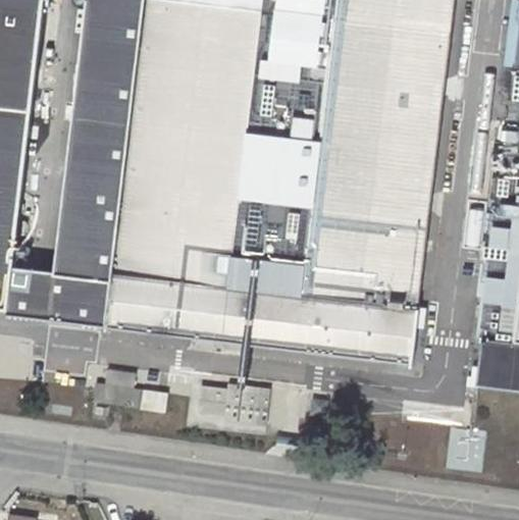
[(106,326),(106,327),(412,364),(417,315),(414,315),(452,0),(0,0),(0,310),(8,311),(13,268),(44,0),(86,0),(54,272),(53,275),(111,282),(106,326)]
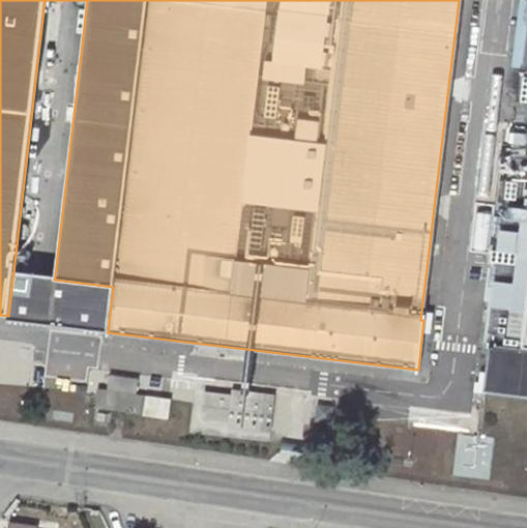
[(526,8),(497,262),(488,343),(481,392),(526,397),(526,8)]
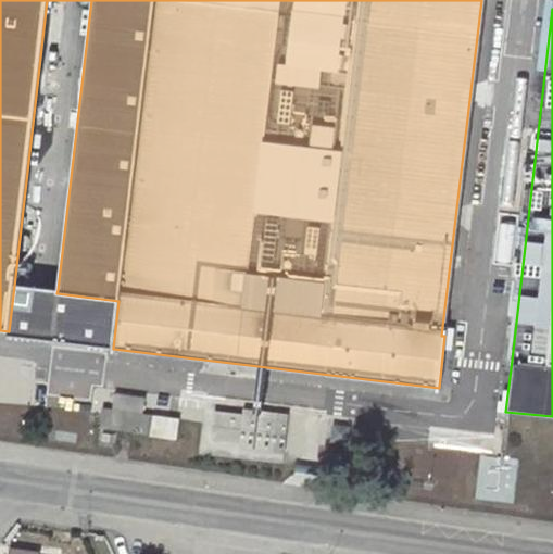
[(512,274),(501,359),(512,360),(522,275),(512,274)]
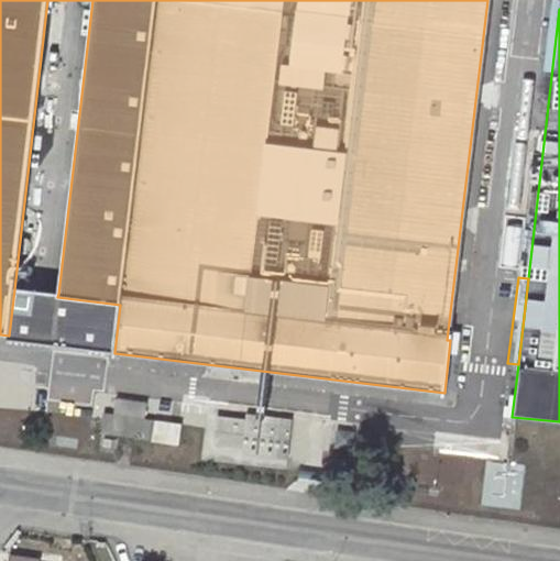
[(9,336),(8,340),(114,352),(120,305),(57,297),(58,294),(14,289),(9,336)]
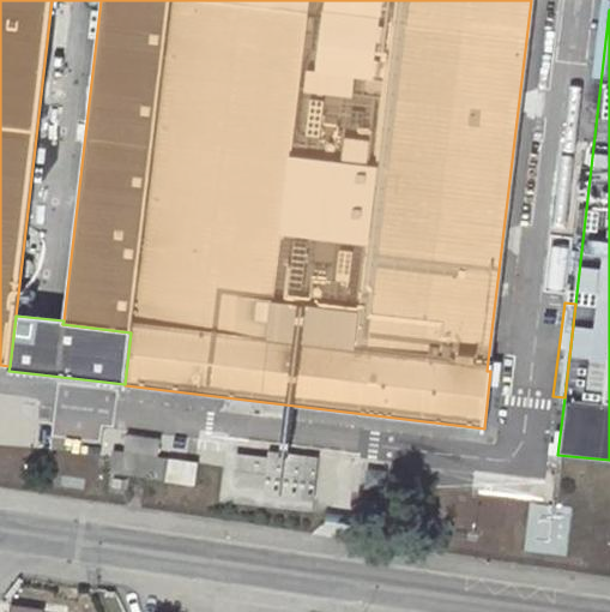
[(110,453),(106,475),(163,484),(193,487),(195,465),(156,459),(158,441),(125,436),(121,454),(110,453)]
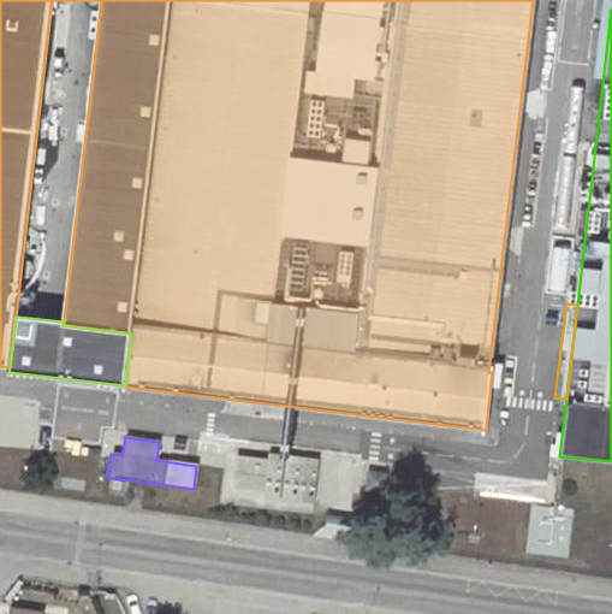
[(232,507),(333,513),(337,460),(237,453),(232,507)]
